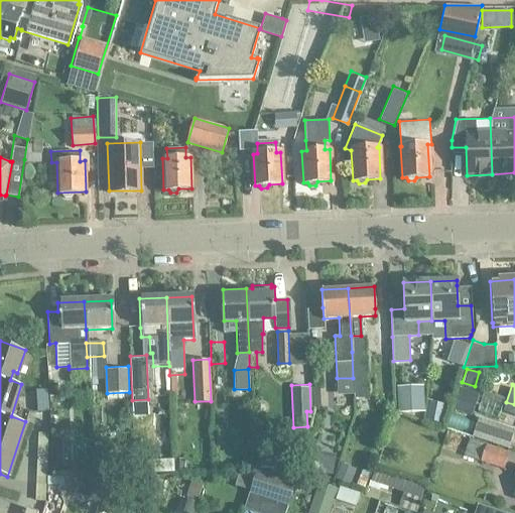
[(473,391),(461,387),(454,407),(466,411),(473,391)]
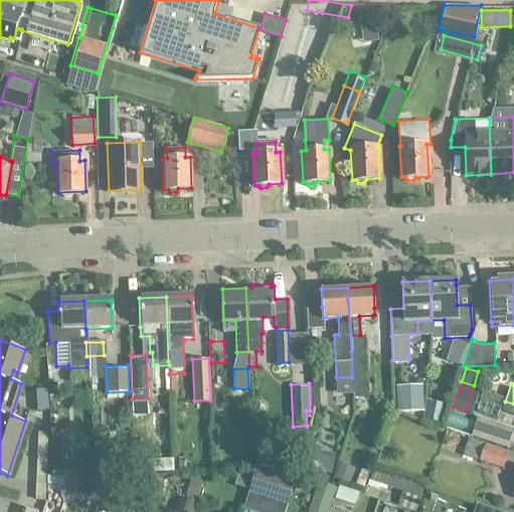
[(47,387),(36,387),(36,408),(48,407),(47,387)]
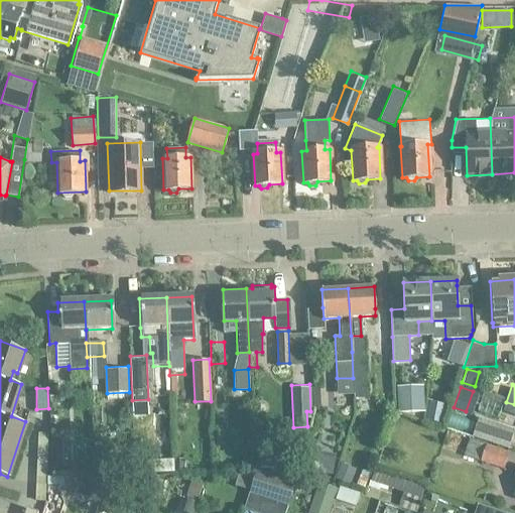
[(423,409),(423,397),(397,398),(398,410),(423,409)]
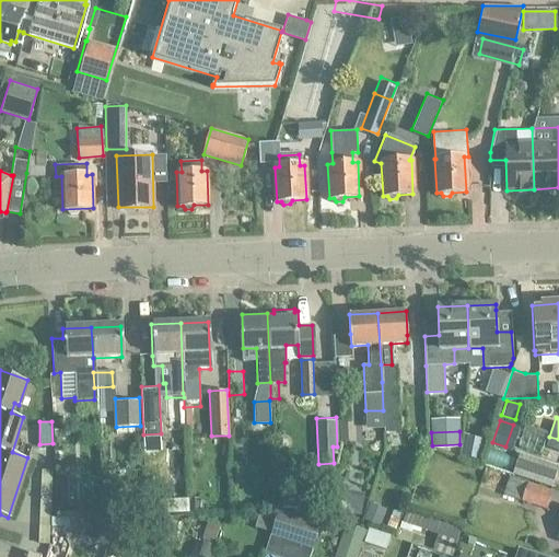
[(479,455),(484,436),(467,432),(463,452),(479,455)]
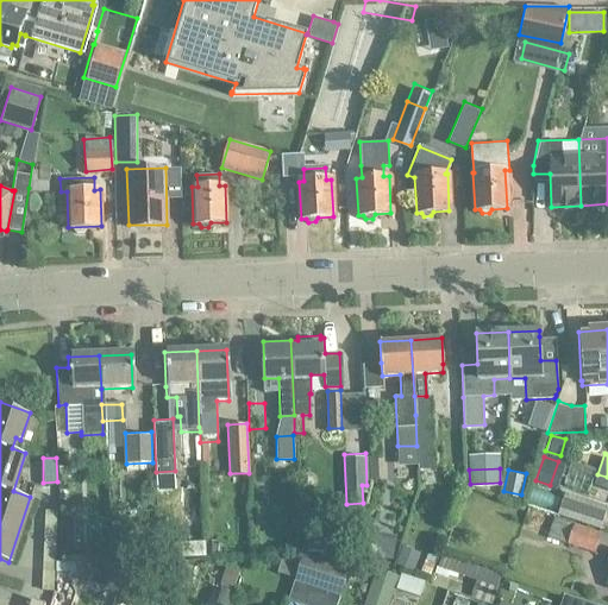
[(175,471),(156,472),(156,487),(175,486),(175,471)]
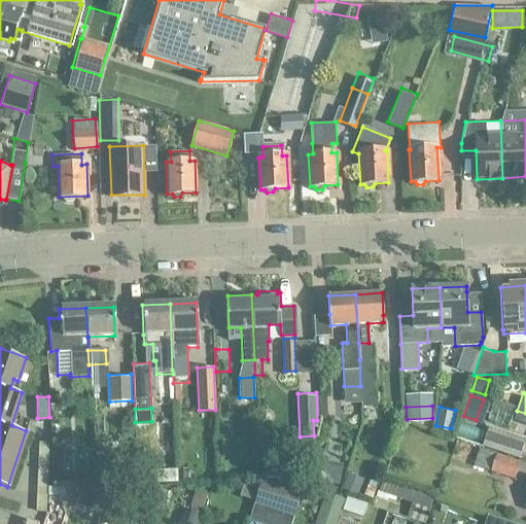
[(525,413),(517,411),(514,418),(525,422),(525,413)]
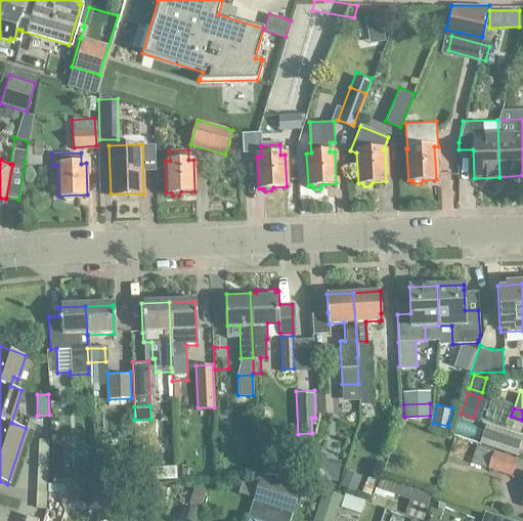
[(522,432),(487,422),(485,427),(481,441),(517,452),(522,433),(522,432)]
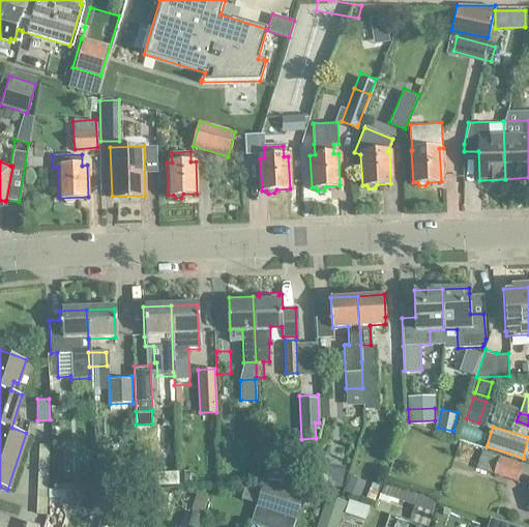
[(136,429),(136,440),(152,441),(153,430),(136,429)]
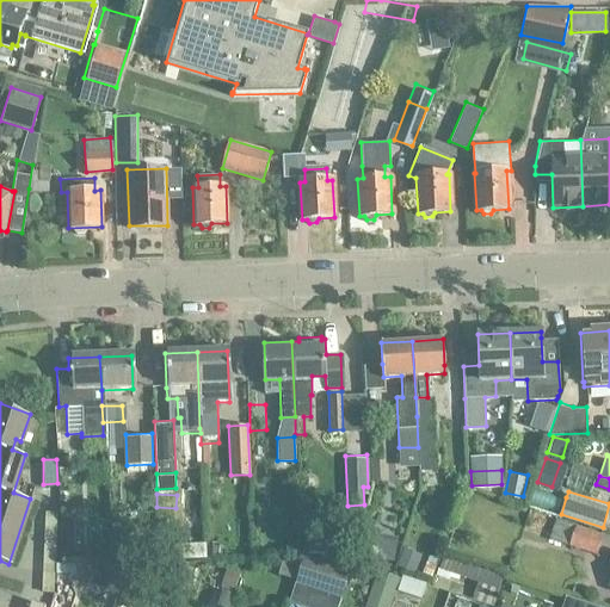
[(84,547),(84,519),(65,519),(66,549),(84,547)]
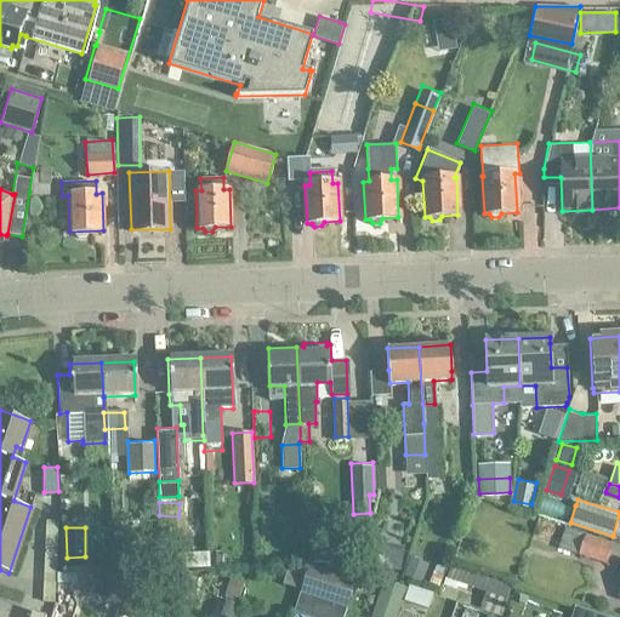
[(579,552),(585,533),(564,527),(558,546),(579,552)]
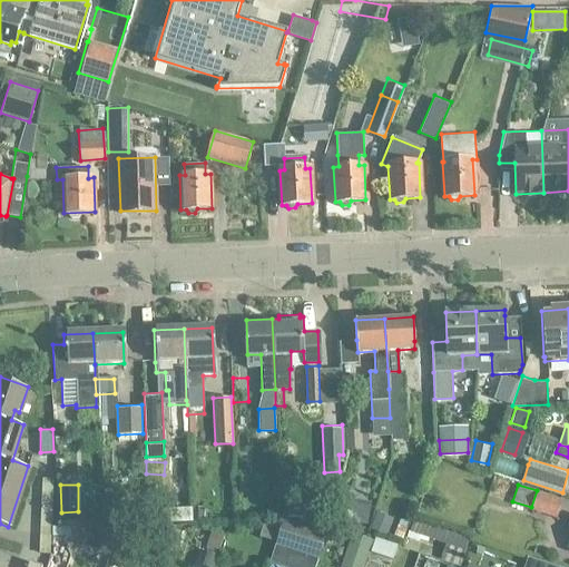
[(296,487),(282,487),(283,515),(297,515),(296,487)]
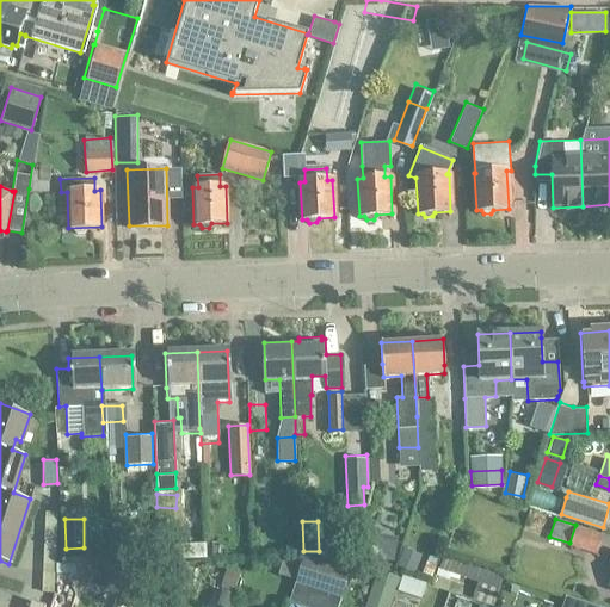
[(602,533),(575,525),(570,543),(596,552),(602,533)]
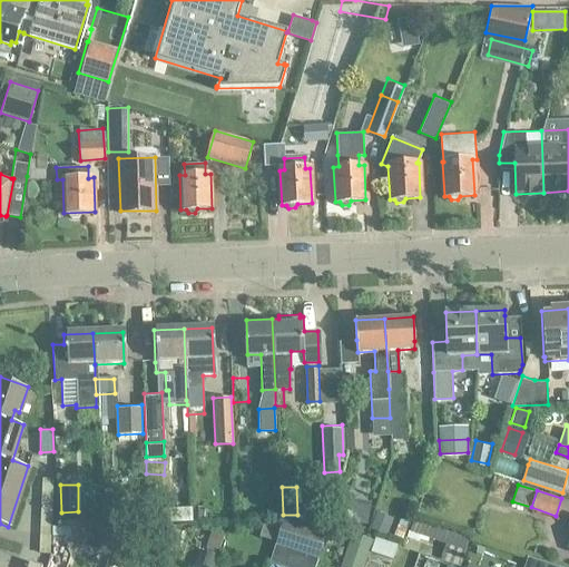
[(351,500),(336,497),(332,516),(346,519),(351,500)]
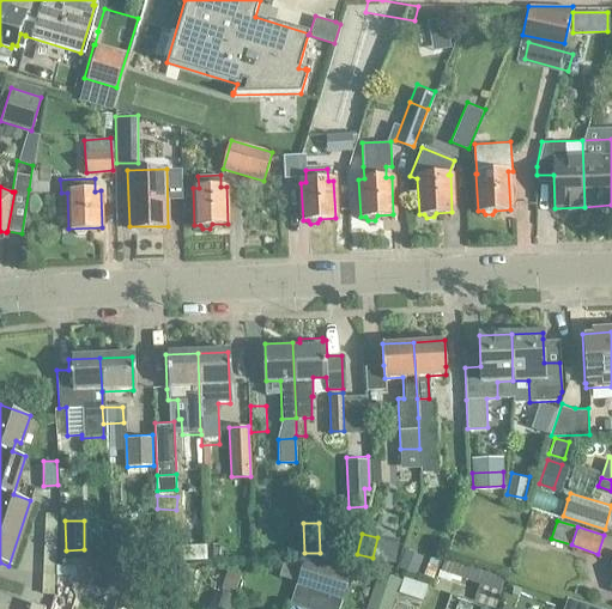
[(156,540),(119,541),(120,561),(157,560),(156,540)]
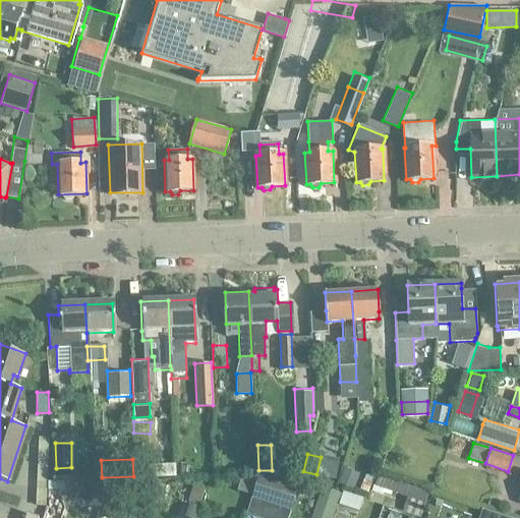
[(277,462),(277,471),(293,470),(292,461),(277,462)]
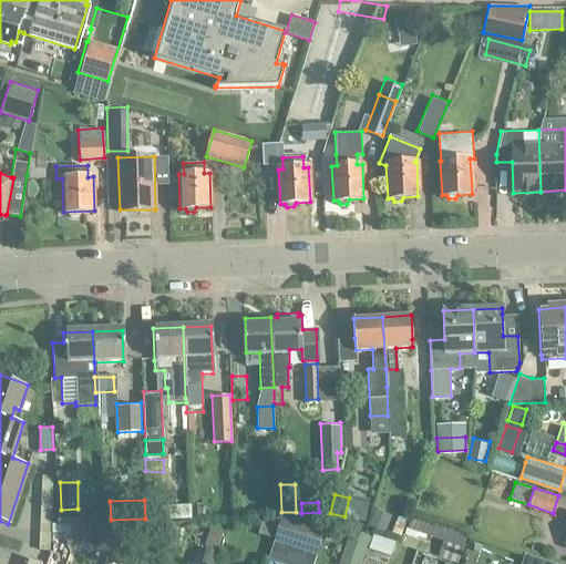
[(189,504),(148,505),(150,518),(189,516),(189,504)]
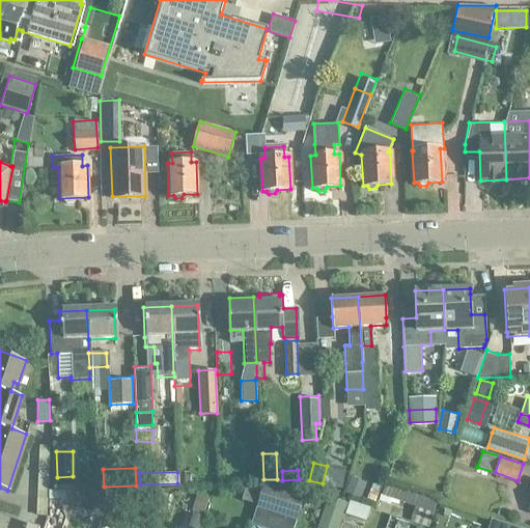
[(366,480),(351,474),(344,490),(361,496),(366,480)]
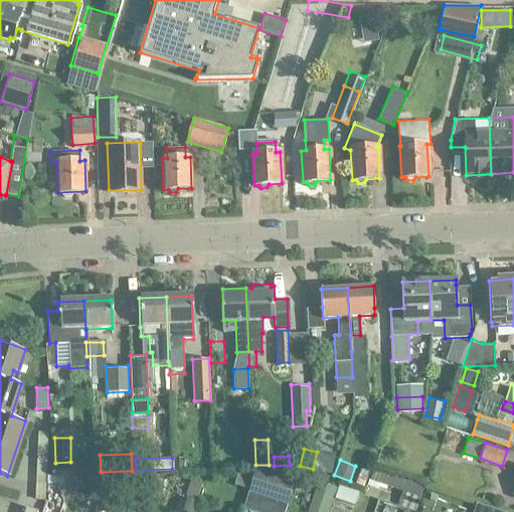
[(483,467),(480,475),(504,482),(506,474),(483,467)]
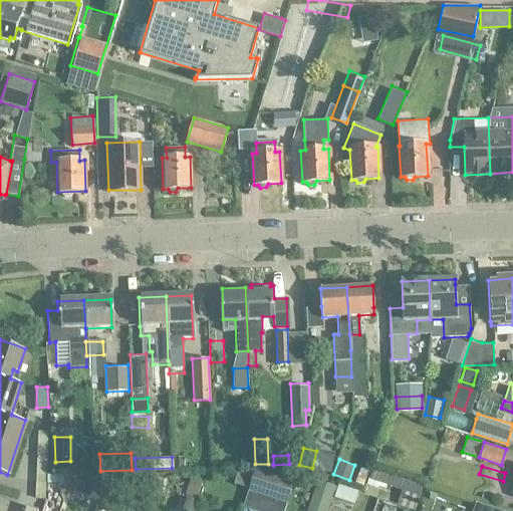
[(243,506),(260,510),(283,510),(293,479),(255,467),(243,506)]
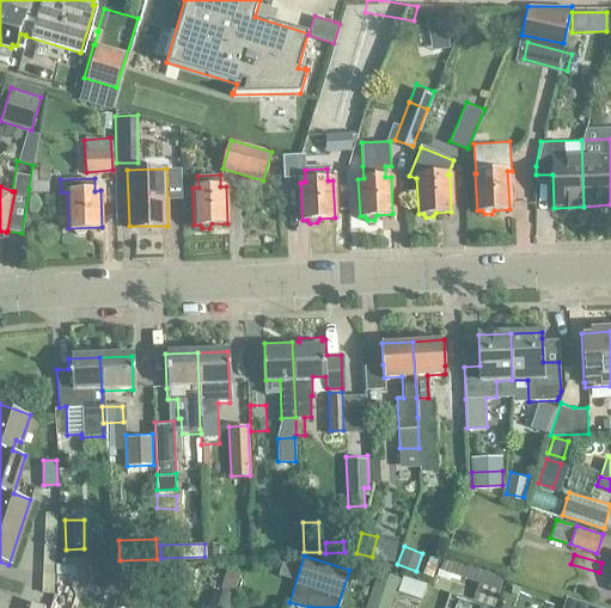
[(493,605),(498,589),(502,577),(445,557),(441,569),(478,582),(474,597),(493,605)]
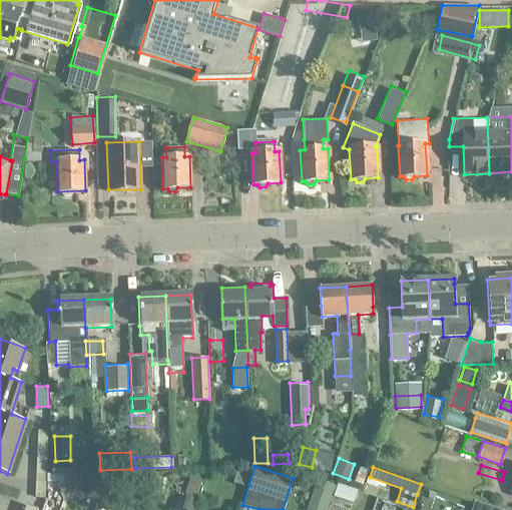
[(246,485),(251,473),(237,468),(233,481),(246,485)]
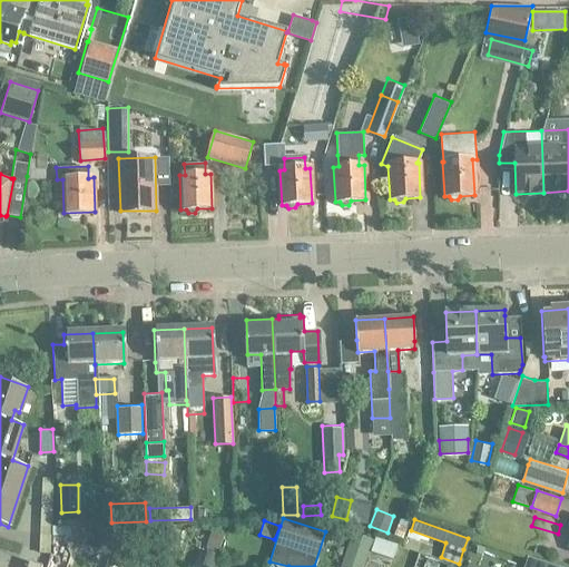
[(361,537),(355,554),(365,556),(371,539),(361,537)]
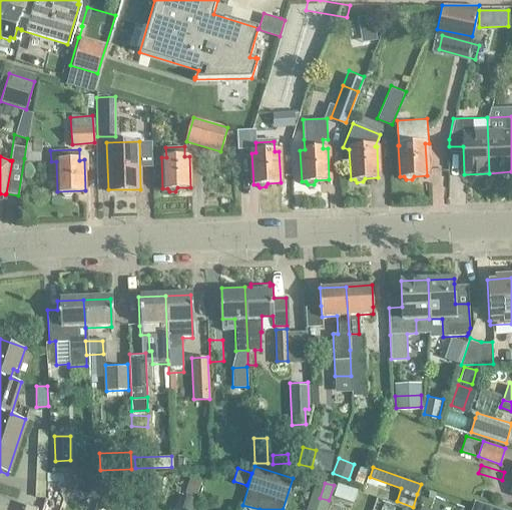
[(356,490),(338,484),(334,495),(353,501),(356,490)]
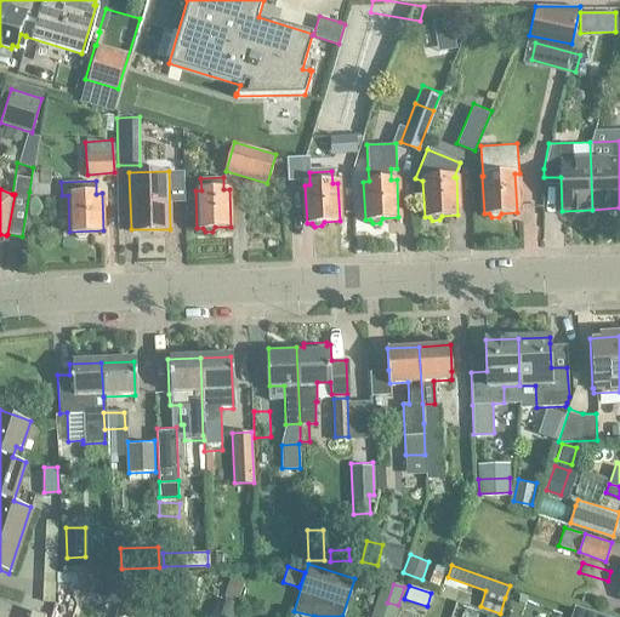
[(612,616),(574,605),(569,616),(612,616)]
